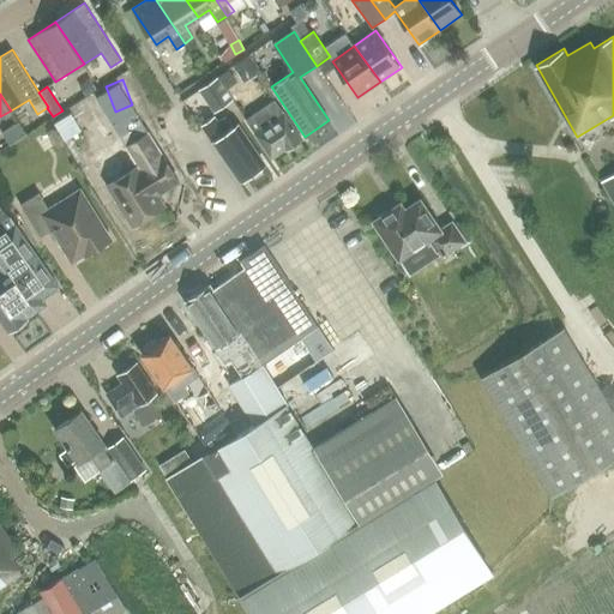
[(275,100),(245,119),(253,132),(254,132),(272,158),(286,150),(292,150),(299,146),(299,142),(301,139),(275,100)]
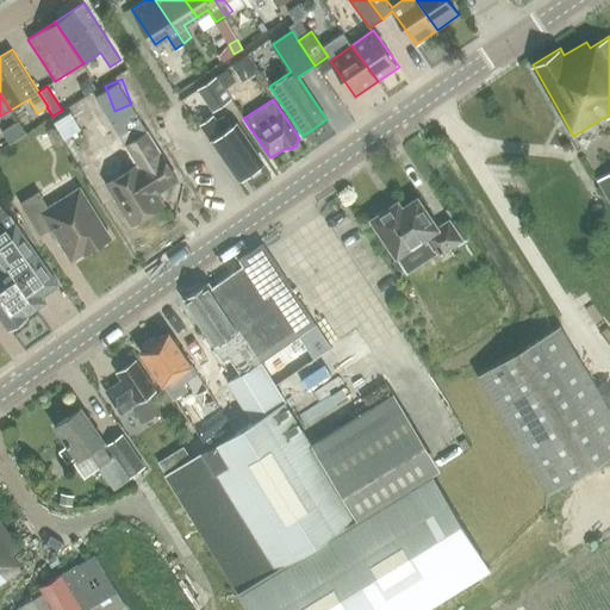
[(70,112),(54,123),(64,139),(81,130),(70,112)]
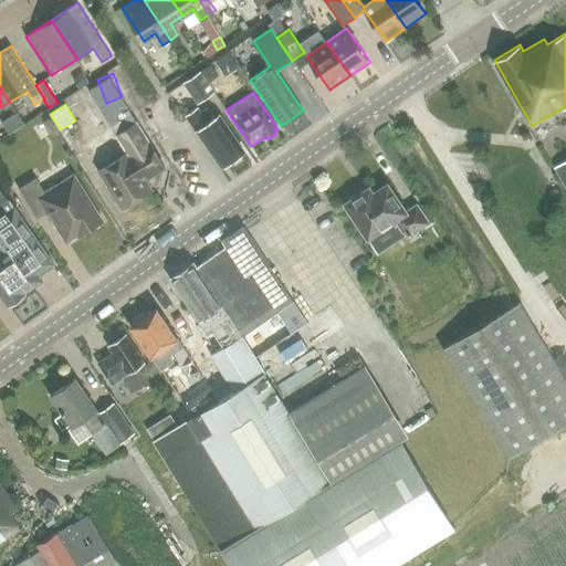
[(198,107),(187,115),(221,166),(227,163),(231,164),(239,158),(240,154),(244,150),(220,115),(215,117),(208,107),(201,112),(198,107)]
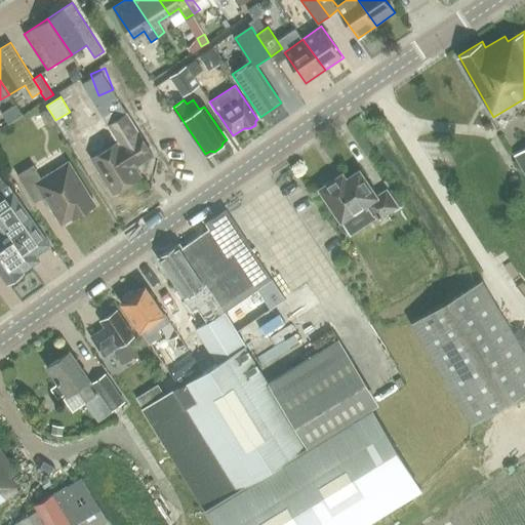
[(23,115),(16,105),(3,114),(9,124),(23,115)]
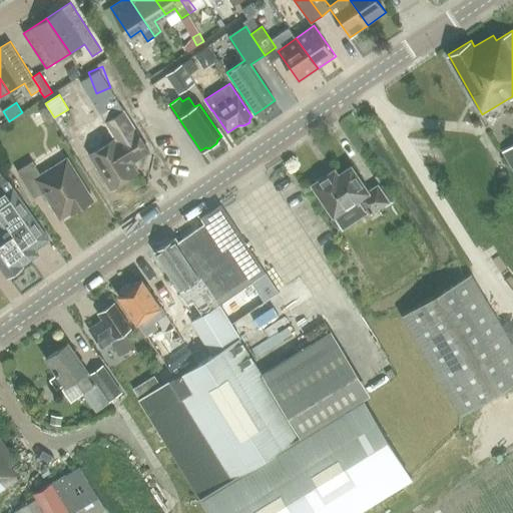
[(90,154),(111,188),(137,172),(132,162),(150,151),(135,128),(117,139),(116,138),(90,154)]
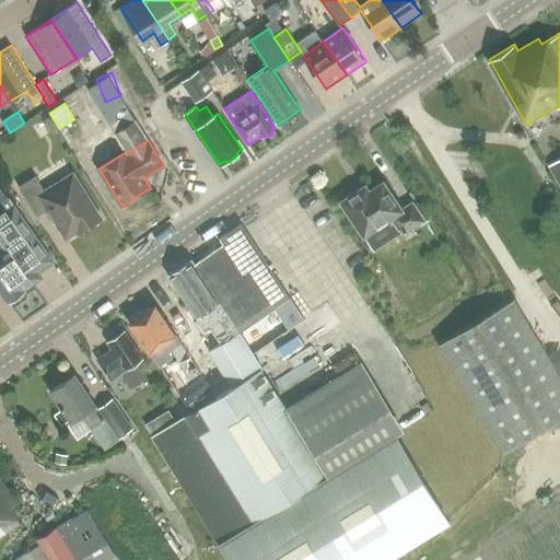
[(559,155),(549,163),(559,182),(559,155)]
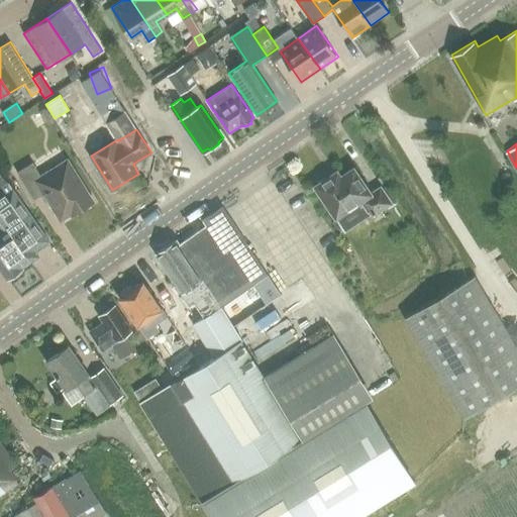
[(34,200),(44,193),(62,219),(72,213),(73,215),(93,202),(68,161),(42,177),(33,163),(17,172),(34,200)]
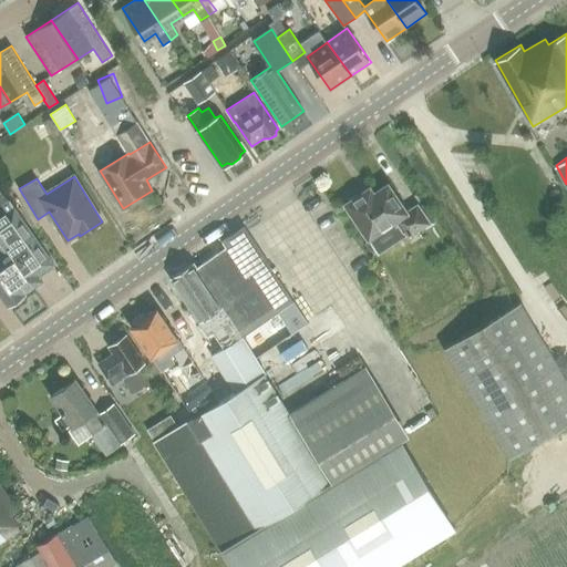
[(397,219),(409,238),(432,223),(419,204),(406,212),(388,184),(373,193),(371,189),(348,204),(370,237),(397,219)]
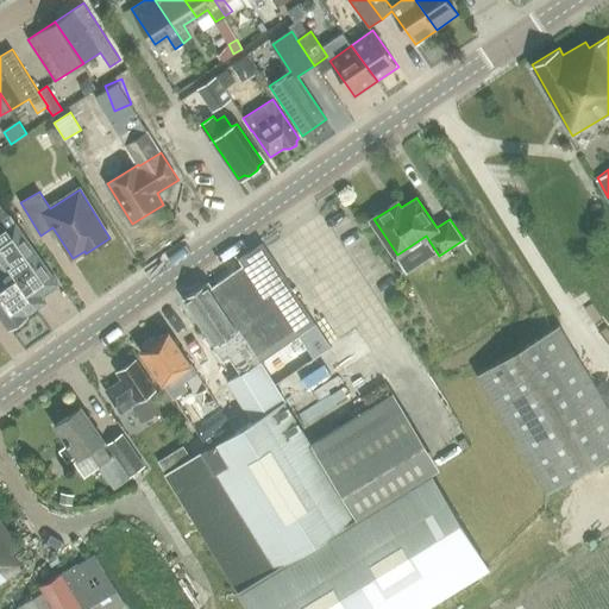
[(6,214),(0,219),(0,263),(5,271),(0,275),(0,318),(7,328),(10,326),(14,327),(22,322),(22,318),(41,305),(44,296),(57,287),(37,258),(6,214)]
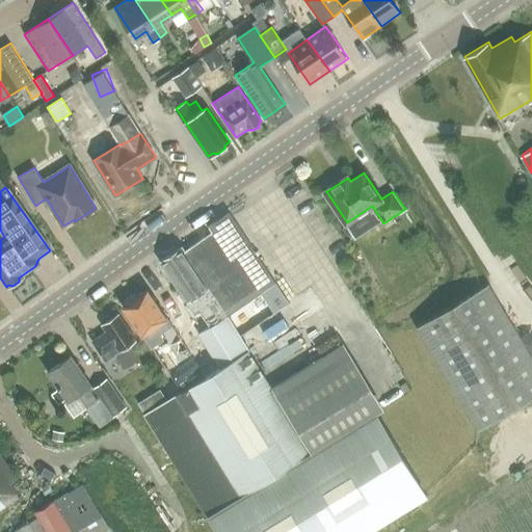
[(185,250),(184,250),(228,315),(275,283),(229,212),(209,224),(213,231),(200,241),(185,250)]
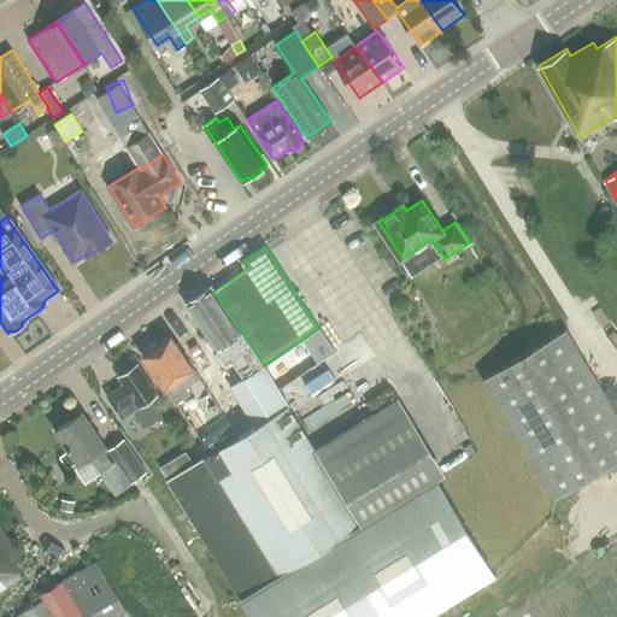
[(210,286),(184,303),(227,365),(233,360),(244,377),(244,378),(263,366),(264,365),(213,291),(210,286)]
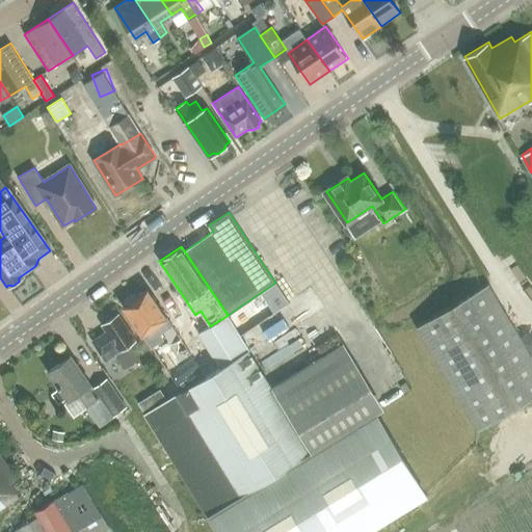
[(417,326),(479,430),(531,398),(531,355),(489,284),(417,326)]
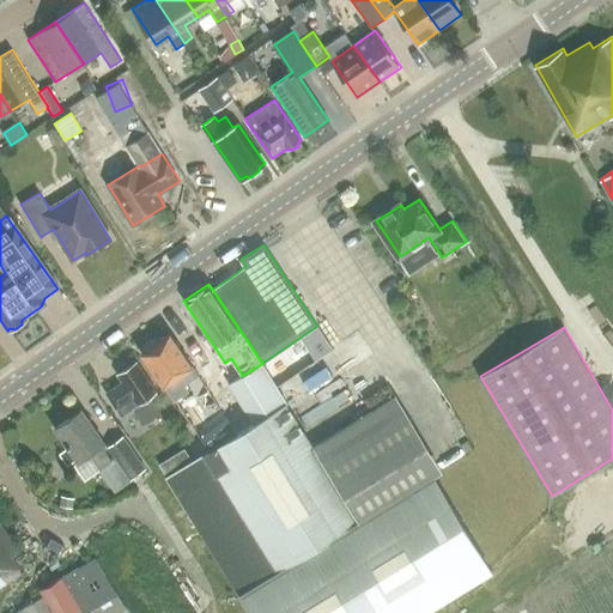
[(149,350),(143,353),(164,386),(167,384),(176,400),(189,392),(186,386),(200,376),(171,334),(159,341),(157,338),(145,345),(149,350)]
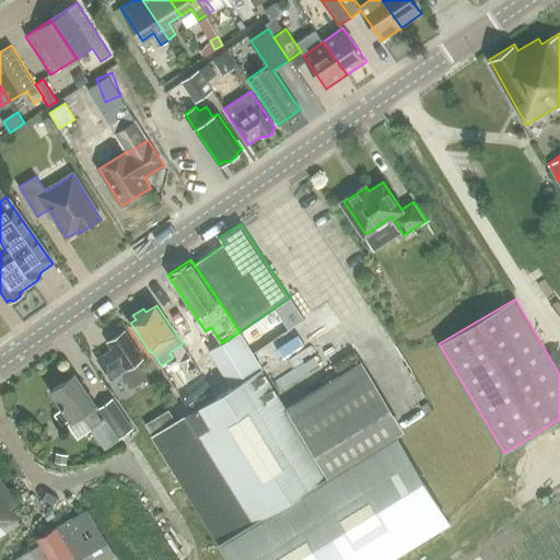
[(121,374),(131,388),(147,378),(137,364),(144,359),(126,331),(108,343),(113,350),(98,360),(112,381),(121,374)]
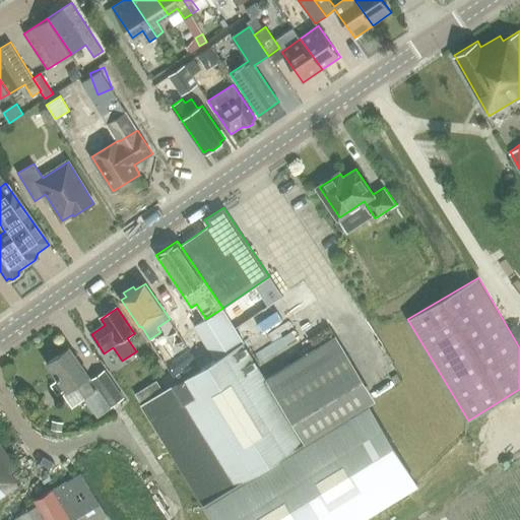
[(163,391),(141,404),(213,519),(362,519),(419,485),(417,483),(347,373),(351,362),(335,336),(265,380),(234,329),(221,309),(205,319),(205,318),(195,325),(215,360),(202,368),(178,330),(153,345),(178,382),(163,391)]
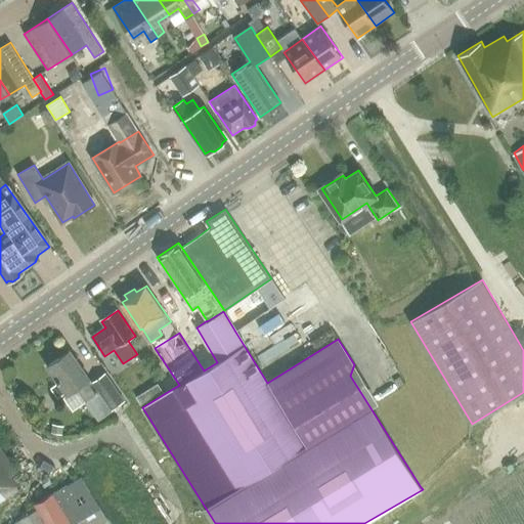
[(71,350),(48,366),(68,394),(77,387),(98,418),(112,408),(114,412),(122,407),(119,403),(125,400),(106,373),(92,382),(71,350)]
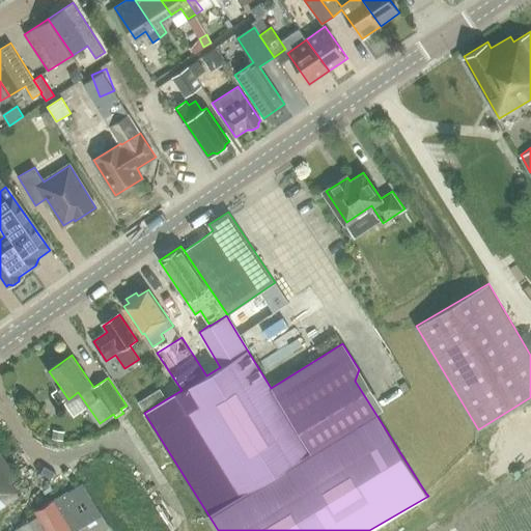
[(514,441),(525,435),(514,419),(505,425),(514,441)]
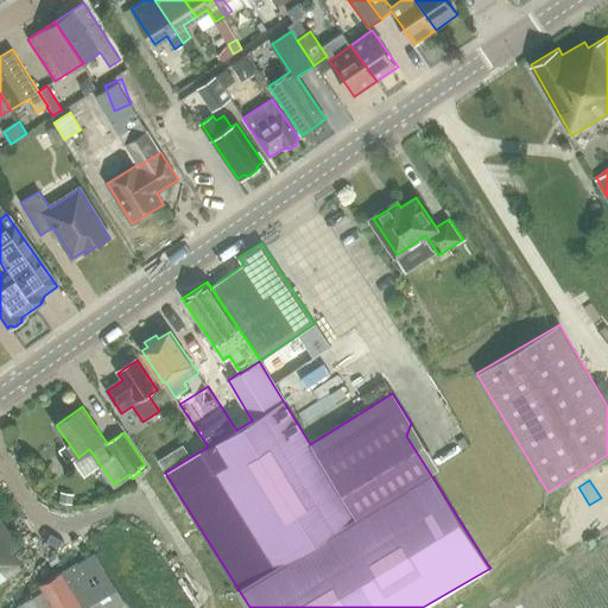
[(0,607),(0,600),(25,584),(17,571),(23,567),(12,550),(18,545),(0,517),(0,607)]
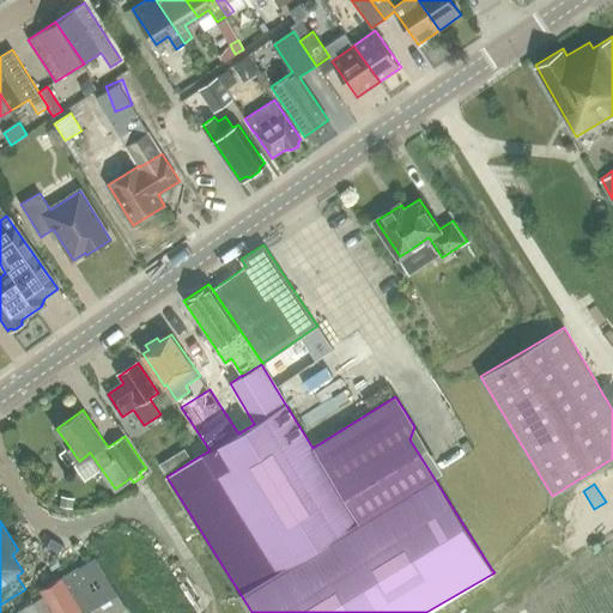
[(44,596),(14,612),(90,612),(97,610),(98,612),(122,612),(127,611),(95,558),(41,590),(44,596)]
